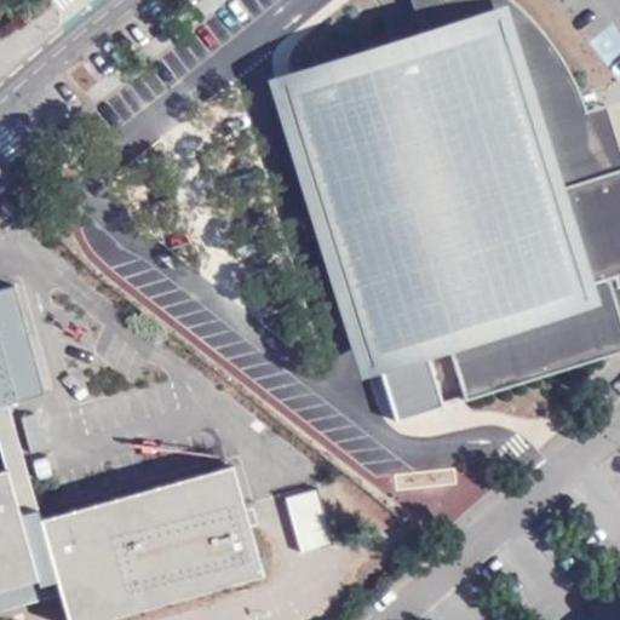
[(411,0),(419,23),(431,21),(424,0),(411,0)]
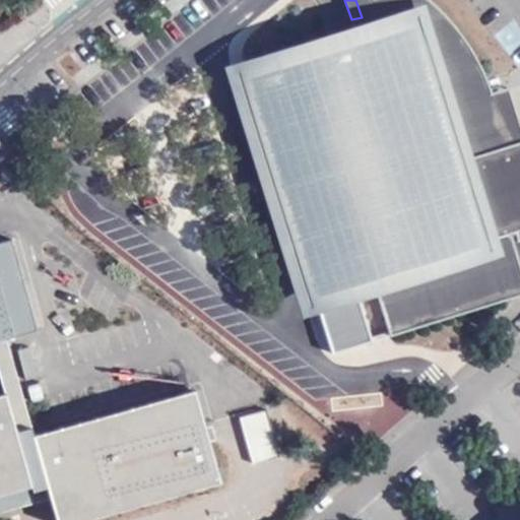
[(519,141),(519,127),(507,87),(493,93),(509,145),(519,141)]
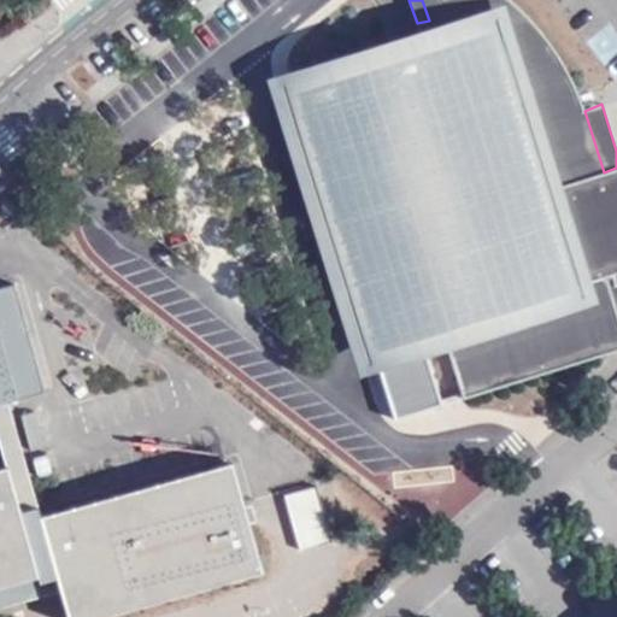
[(0,401),(10,399),(43,388),(12,281),(0,285),(0,401)]
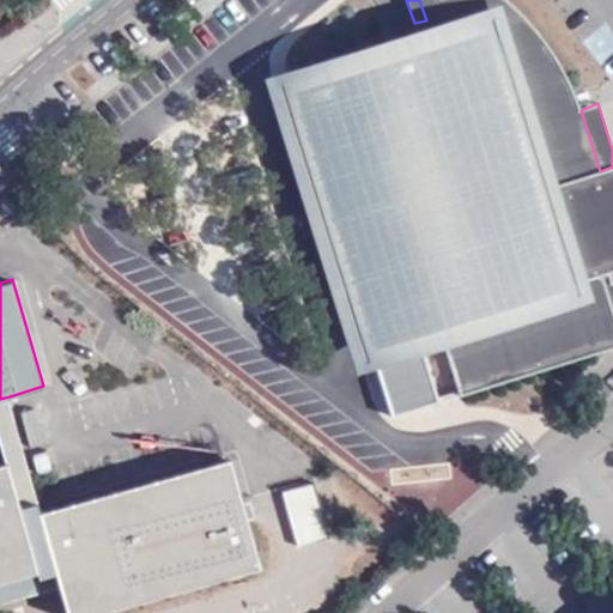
[(10,396),(0,399),(0,439),(6,463),(36,565),(0,575),(0,605),(60,588),(41,516),(44,515),(10,396)]
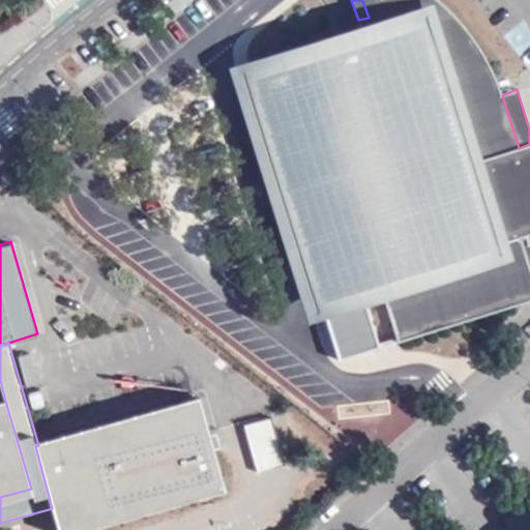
[(200,399),(38,445),(35,446),(52,508),(57,529),(75,529),(225,488),(200,399)]
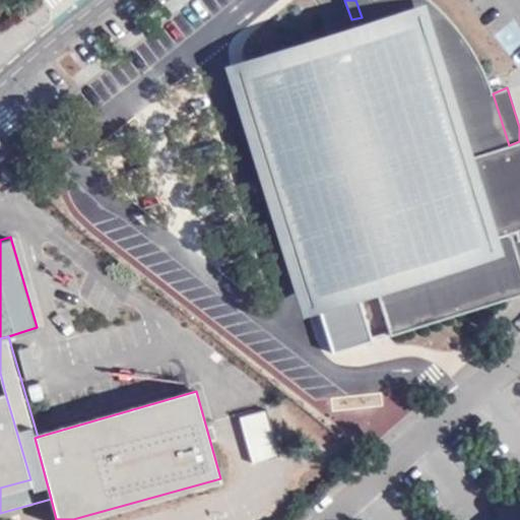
[(0,488),(30,479),(5,393),(0,394),(0,488)]
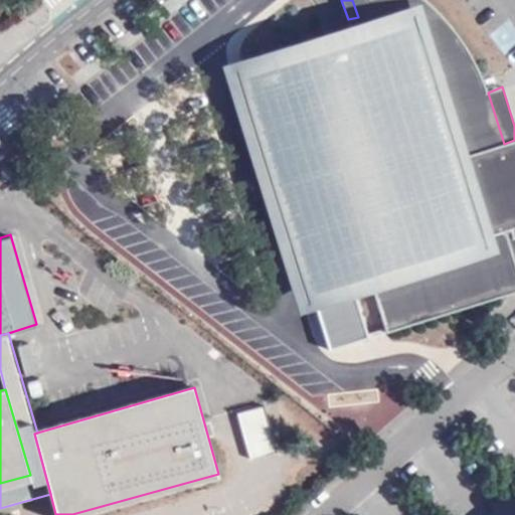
[(250,461),(277,453),(262,407),(235,416),(250,461)]
